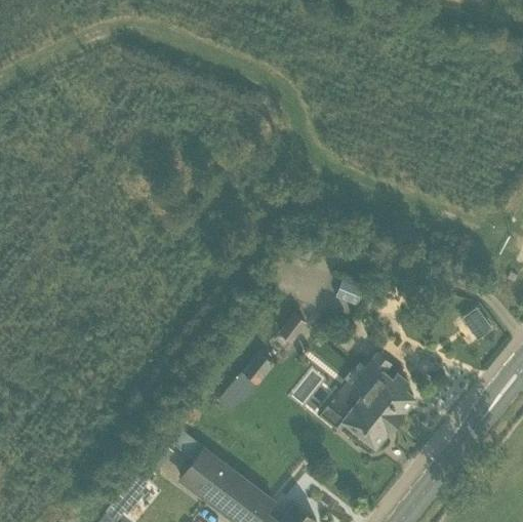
[(359,308),(366,290),(344,282),(336,299),(359,308)]
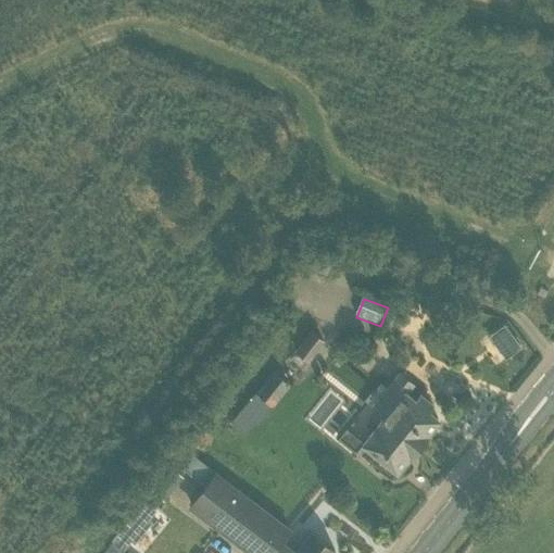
[(310,362),(325,342),(314,334),(298,353),(310,362)]
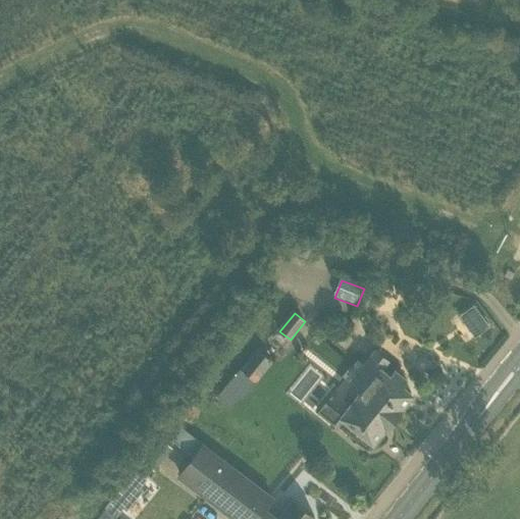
[(487,323),(472,334),(476,340),(491,328),(487,323)]
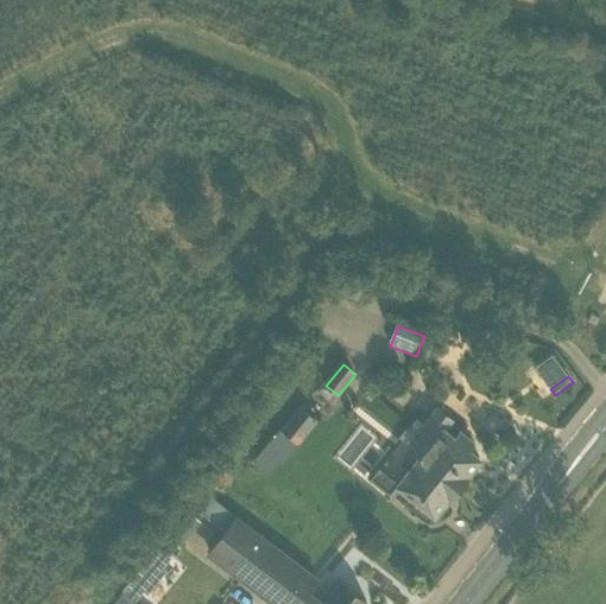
[(372,404),(374,400),(367,394),(364,398),(372,404)]
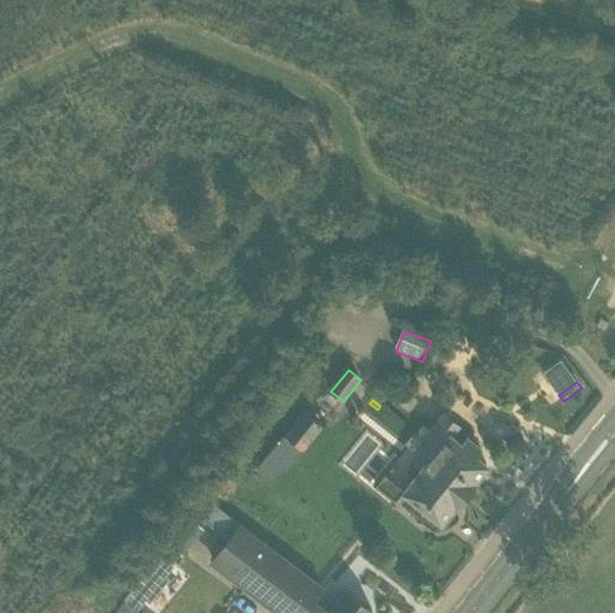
[(323,426),(305,412),(258,467),(277,482),(302,451),(304,452),(323,426)]
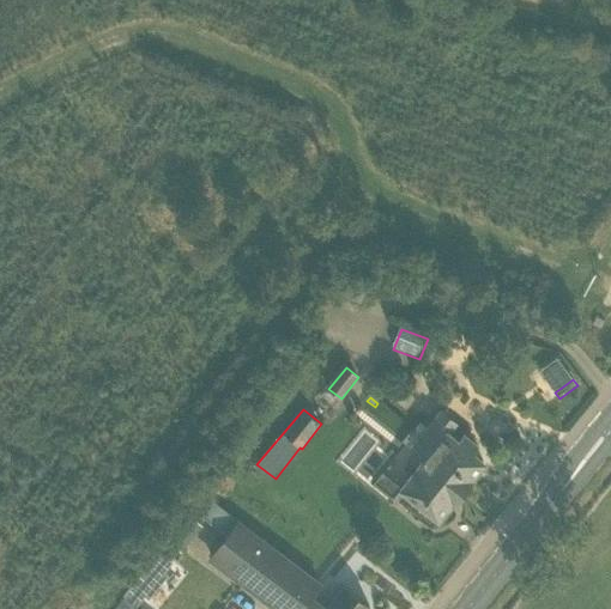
[(471,482),(485,464),(472,454),(477,448),(465,437),(459,444),(448,434),(455,424),(441,412),(433,422),(435,424),(428,432),(423,438),(430,444),(434,439),(440,444),(434,452),(471,482)]
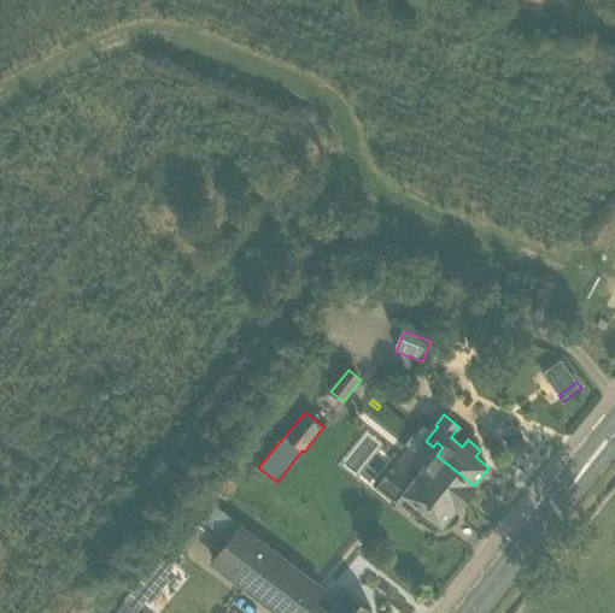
[(416,434),(426,441),(431,435),(427,431),(422,428),(416,434)]
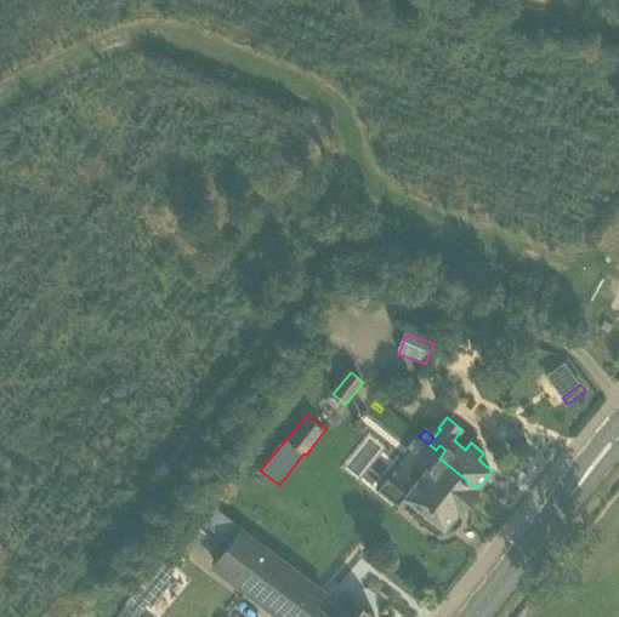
[(420,453),(429,444),(419,436),(408,450),(418,457),(420,453)]
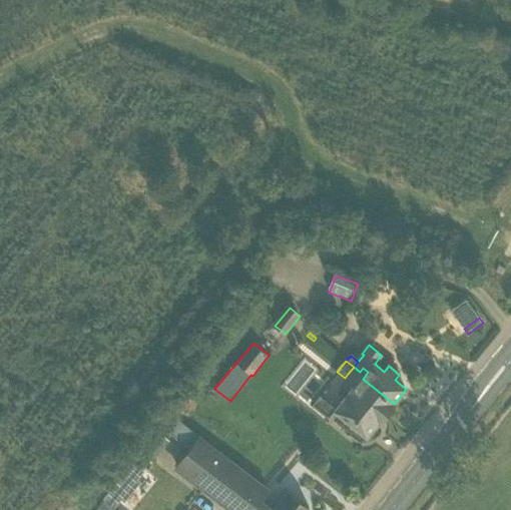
[(358,384),(337,409),(320,396),(313,405),(330,418),(336,411),(367,436),(394,404),(363,379),(368,372),(363,368),(360,372),(354,367),(347,375),(358,384)]
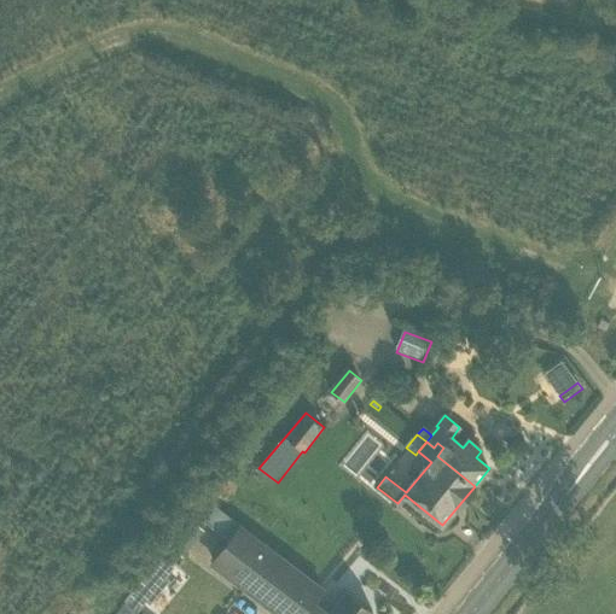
[(265,544),(210,502),(199,516),(232,542),(216,562),(240,580),(265,544)]
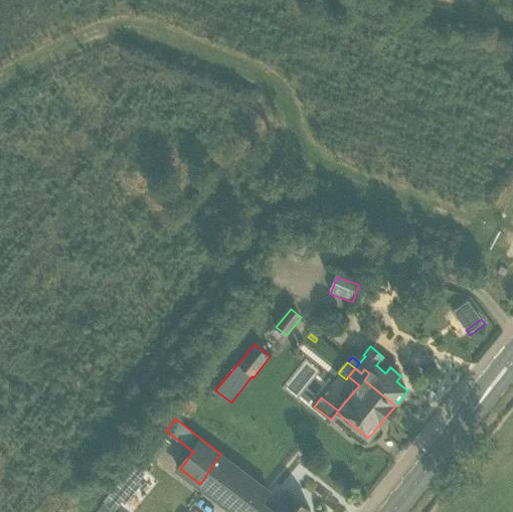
[(161,436),(159,434),(141,456),(142,458),(153,467),(172,445),(161,436)]
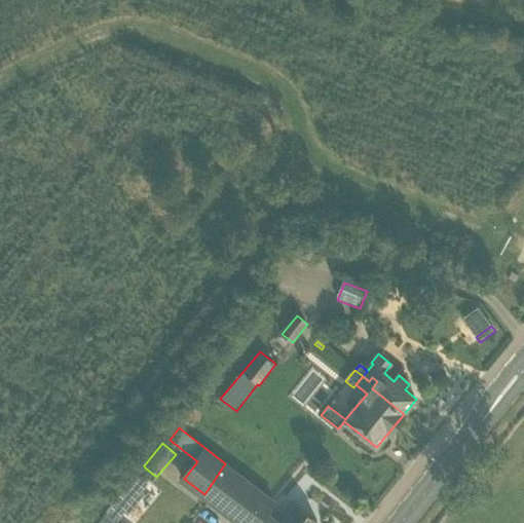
[(317,522),(295,505),(282,522),(277,522),(268,515),(277,505),(225,463),(204,494),(212,500),(211,501),(237,522),(317,522)]
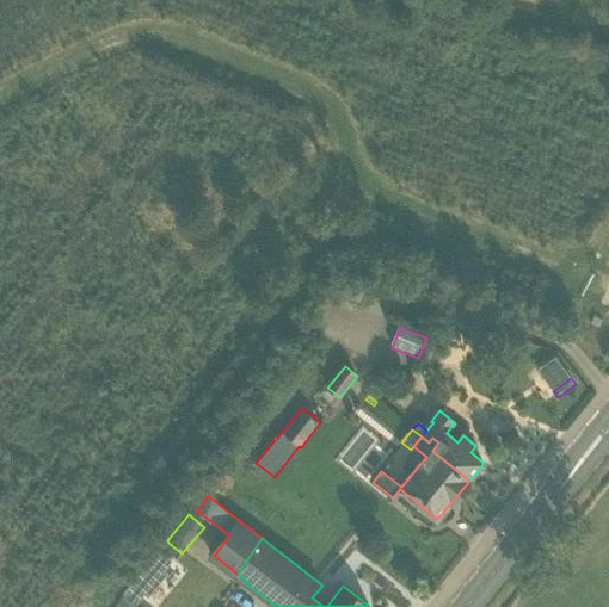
[(123,593),(127,595),(140,606),(155,606),(165,596),(160,593),(170,582),(148,564),(123,593)]
